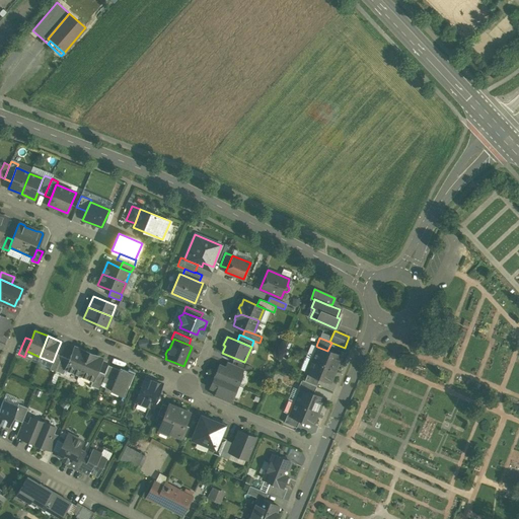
[(88,353),(74,347),(69,359),(65,369),(66,369),(79,375),(88,353)]
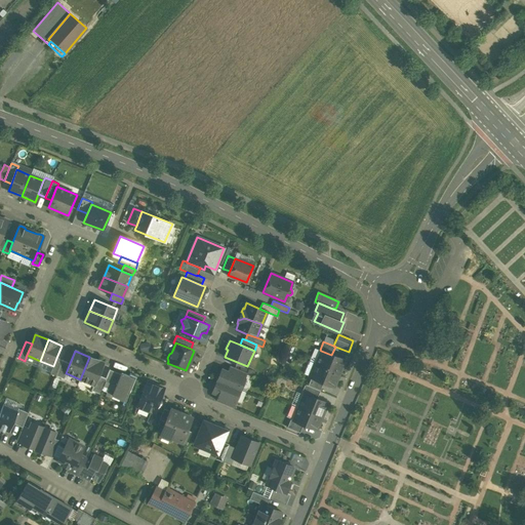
[(331,355),(321,351),(316,364),(338,373),(341,366),(342,365),(345,362),(344,360),(331,355)]
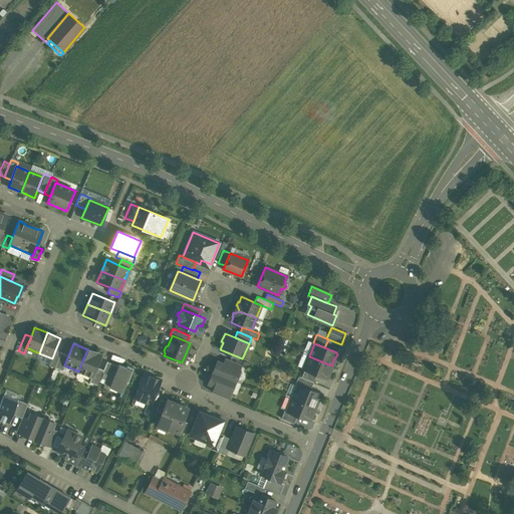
[(87,349),(78,371),(91,376),(92,377),(96,367),(101,354),(87,349)]
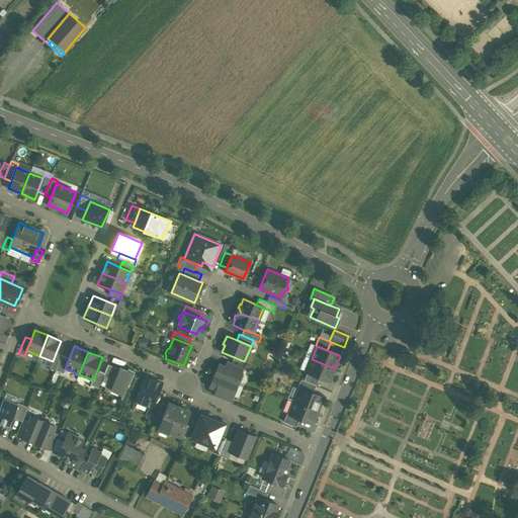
[(62,355),(56,353),(53,361),(50,368),(56,370),(62,355)]
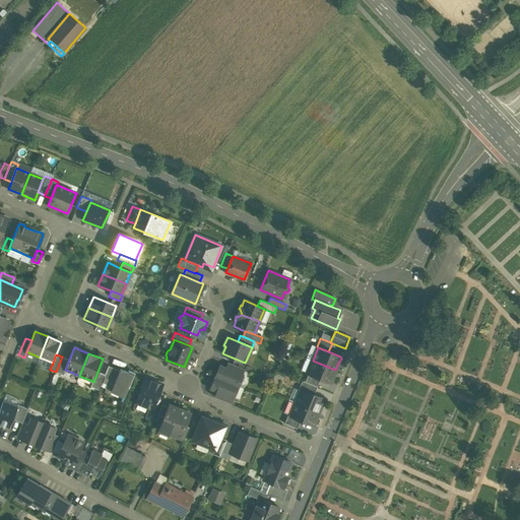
[(62,356),(56,372),(64,376),(66,370),(65,370),(69,360),(62,356)]
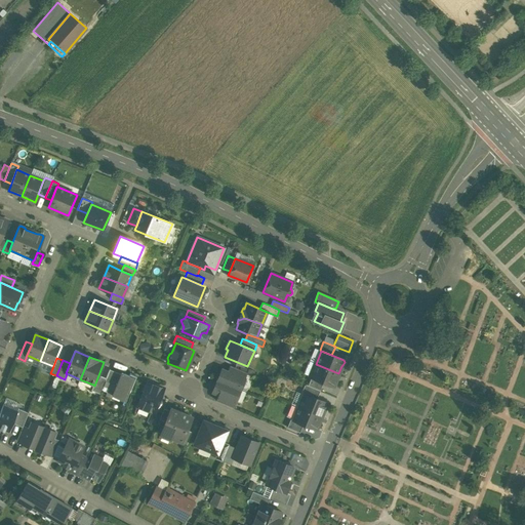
[(338,373),(316,364),(311,376),(311,377),(323,382),(333,387),(334,386),(336,381),(335,379),(338,373)]
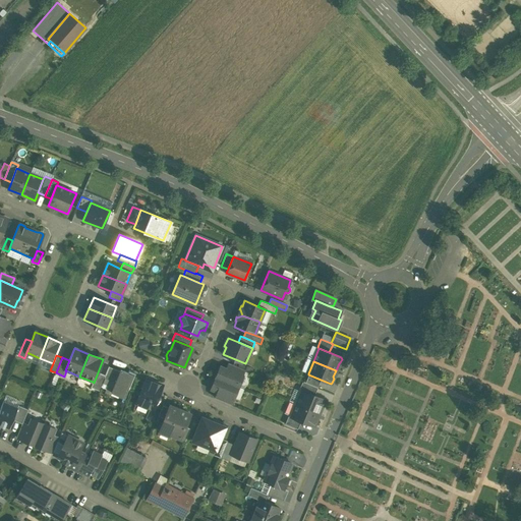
[(245,370),(228,363),(226,368),(226,369),(242,375),(245,370)]
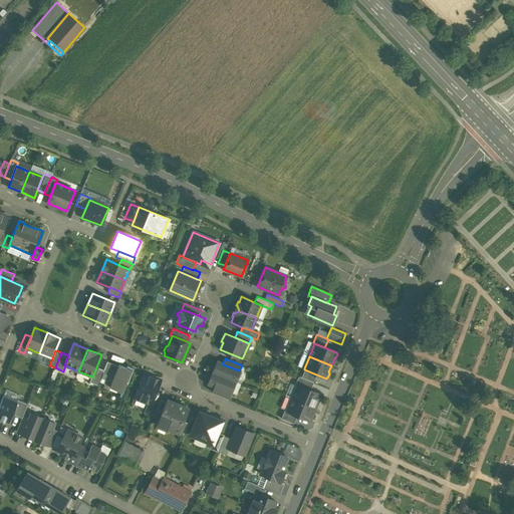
[(118,366),(107,361),(103,370),(102,373),(113,377),(118,366)]
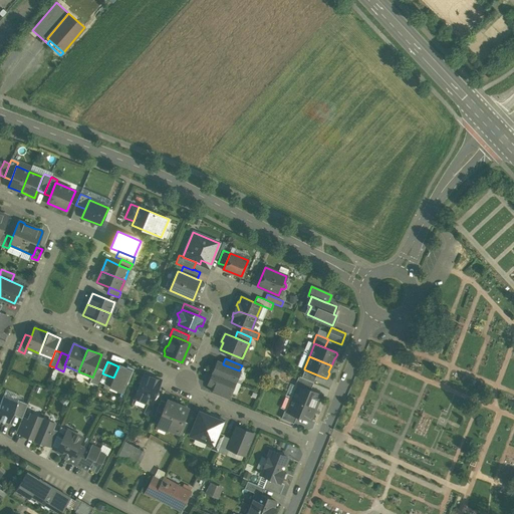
[(239,370),(223,364),(223,363),(217,361),(213,372),(235,381),(239,370)]
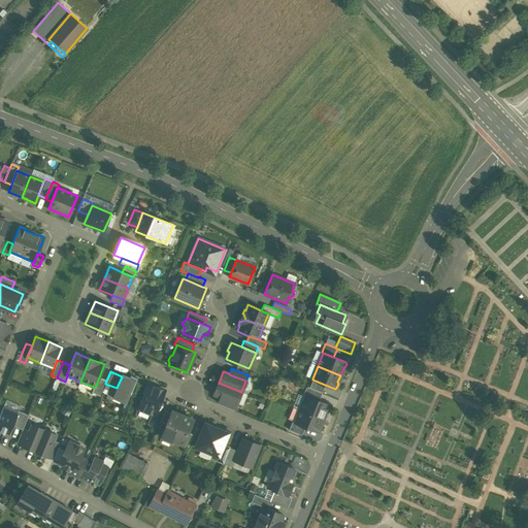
[(129,380),(122,376),(117,388),(112,397),(125,402),(129,394),(130,394),(137,378),(131,375),(129,380)]
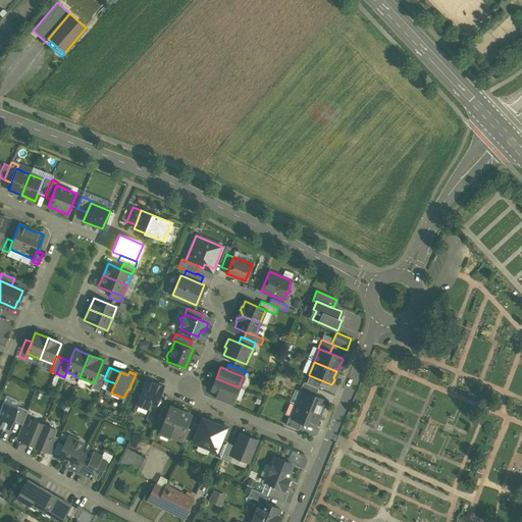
[(98,373),(94,383),(93,382),(91,388),(99,392),(104,379),(105,376),(98,373)]
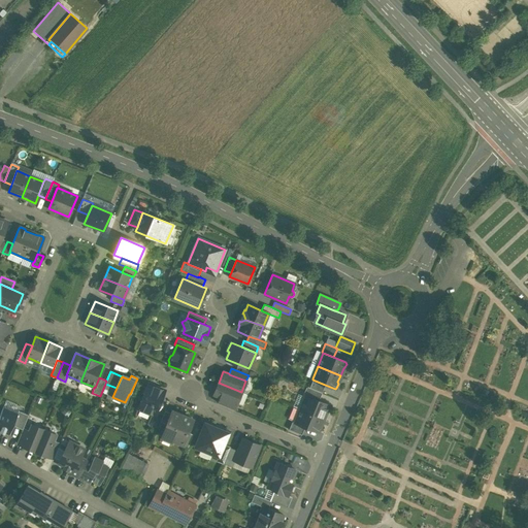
[(325,385),(312,380),(309,388),(322,393),(325,385)]
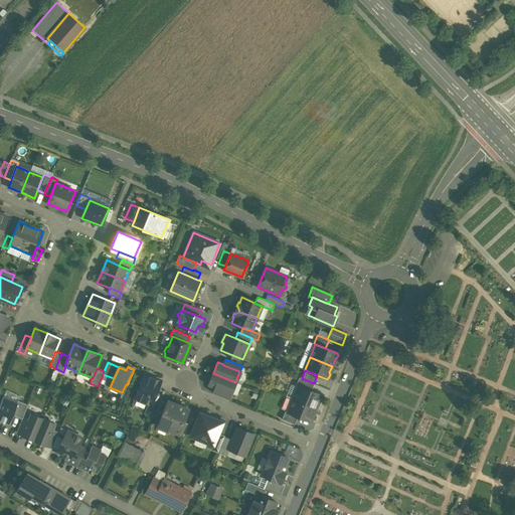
[(235,382),(213,373),(208,384),(214,386),(230,393),(235,382)]
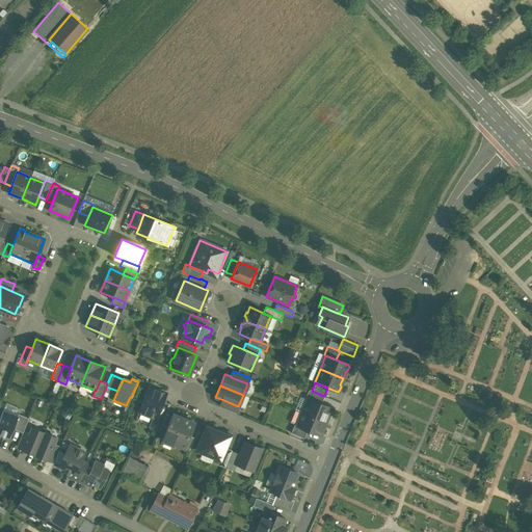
[(150,387),(149,389),(145,390),(143,395),(144,398),(139,411),(154,418),(158,406),(160,407),(165,394),(150,387)]
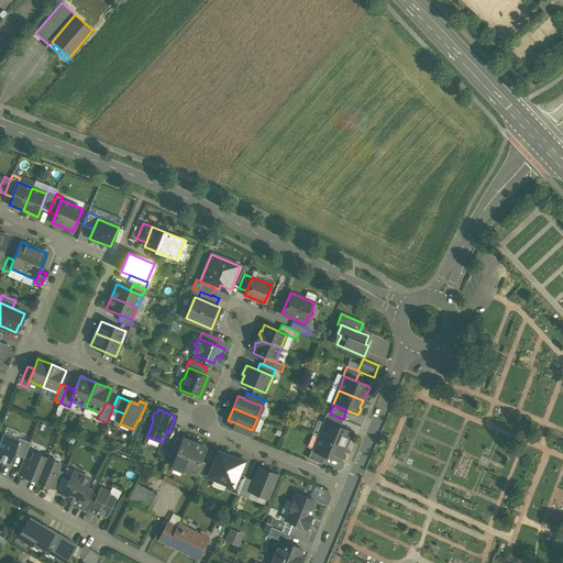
[(330,414),(327,412),(323,421),(326,422),(326,421),(340,428),(343,419),(330,414)]
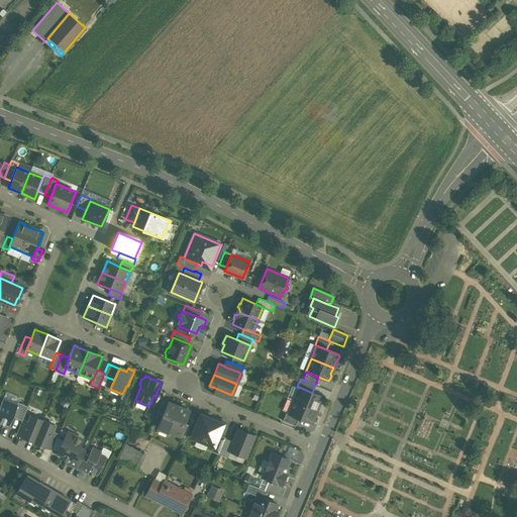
[(312,393),(299,387),(299,388),(294,400),(316,410),(318,404),(319,405),(322,397),(312,393)]
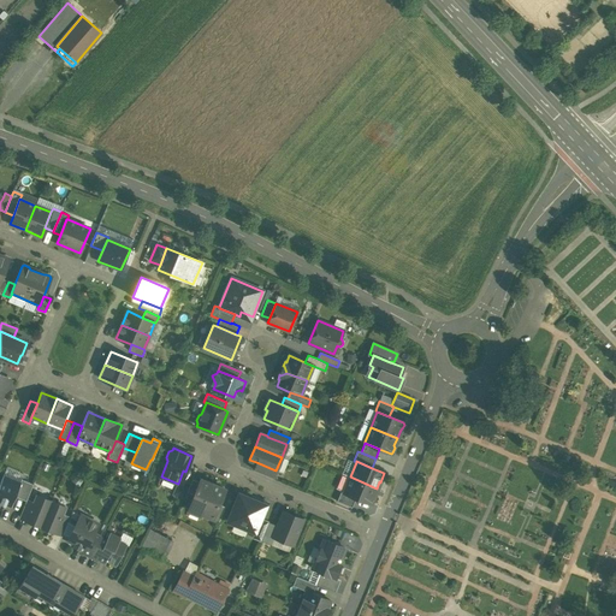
[(276,471),(256,462),(253,469),(273,478),(276,471)]
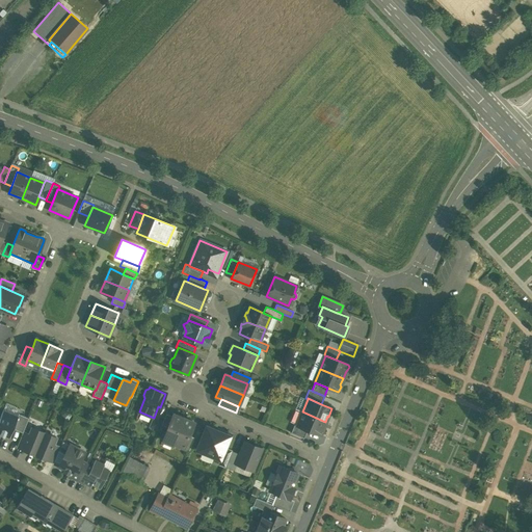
[(160,407),(158,406),(154,418),(151,426),(159,429),(161,425),(166,414),(167,410),(160,407)]
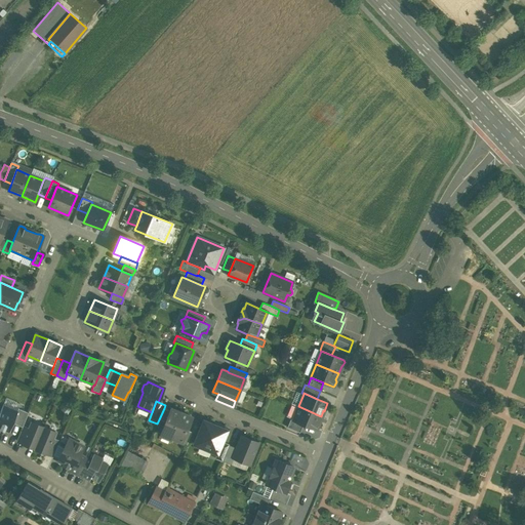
[(17,411),(3,405),(0,411),(0,429),(4,432),(5,429),(8,428),(10,429),(13,423),(17,411)]
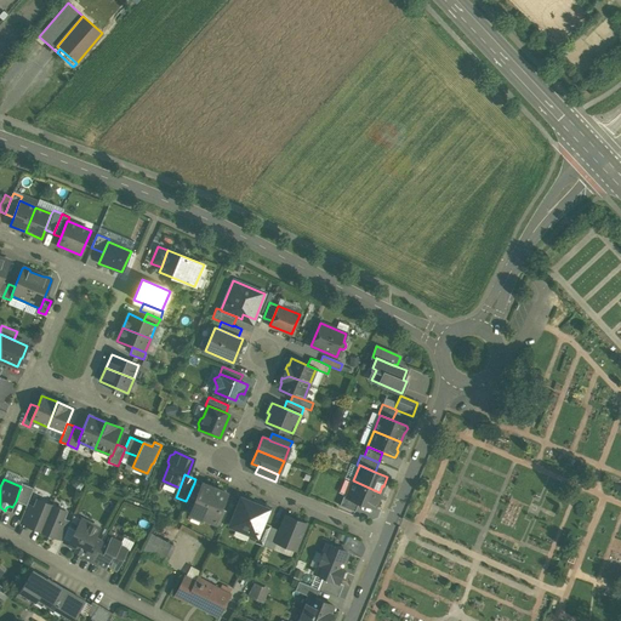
[(380,493),(353,480),(347,496),(346,496),(359,502),(375,508),(379,499),(377,499),(380,493)]
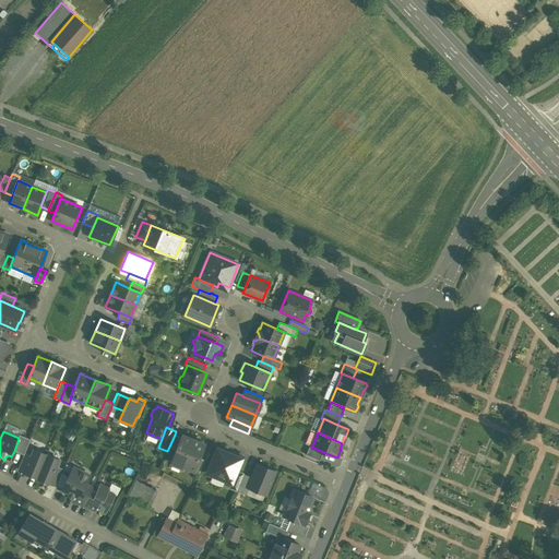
[(180,438),(175,435),(169,447),(176,450),(180,438)]
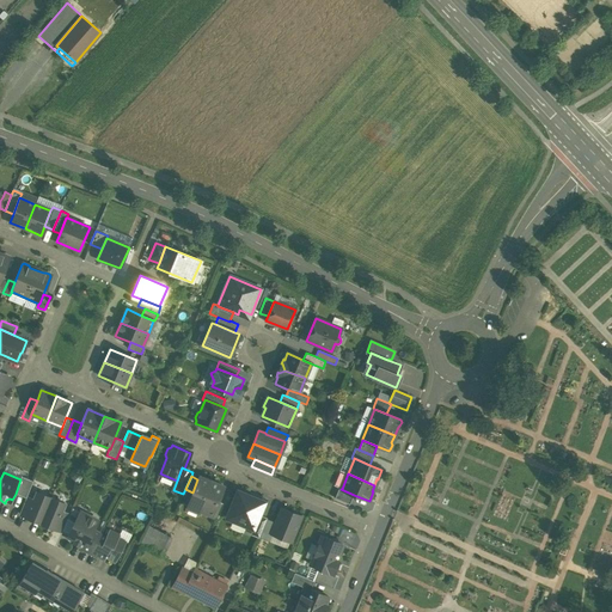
[(224,485),(200,476),(197,479),(193,493),(188,505),(210,514),(212,514),(218,501),(224,485)]
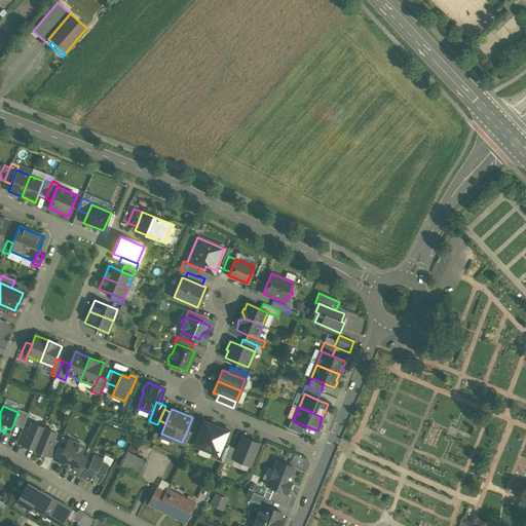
[(28,414),(19,410),(17,412),(13,424),(23,428),(23,426),(28,414)]
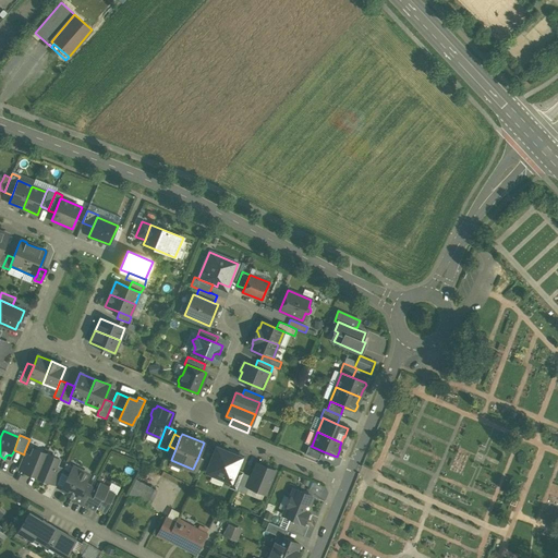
[(323,451),(311,446),(312,446),(310,445),(305,455),(318,460),(323,451)]
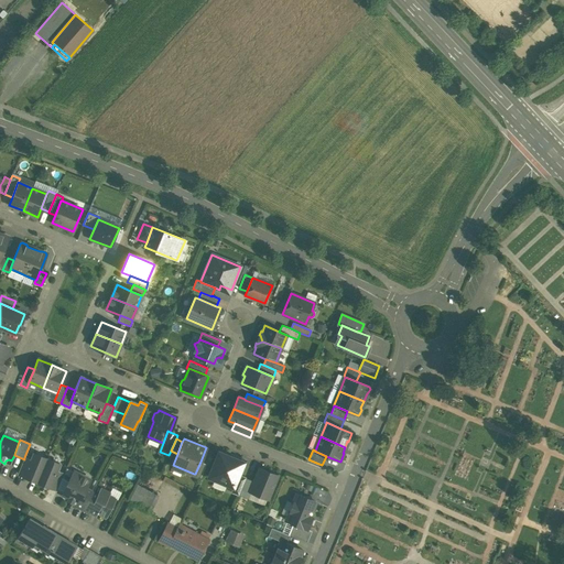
[(218,452),(208,477),(232,487),(234,487),(239,475),(240,470),(241,472),(246,461),(235,456),(234,458),(218,452)]
